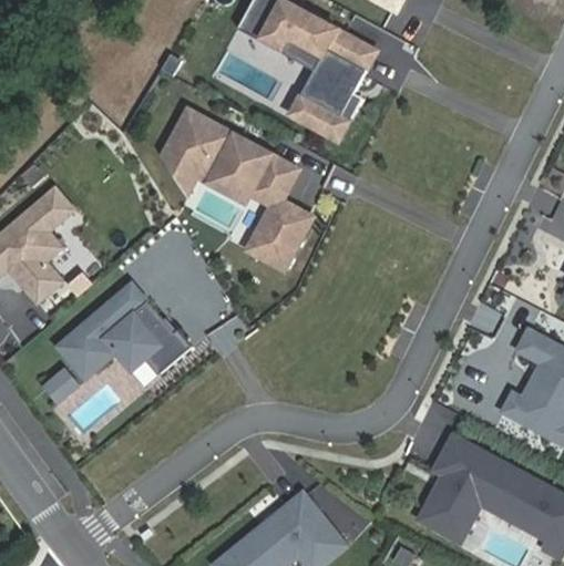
[(377,48),(288,0),(250,0),(237,26),(280,49),(289,34),(328,55),(307,93),(301,90),(290,112),(328,132),(339,112),(349,119),(360,98),(352,93),(377,48)]
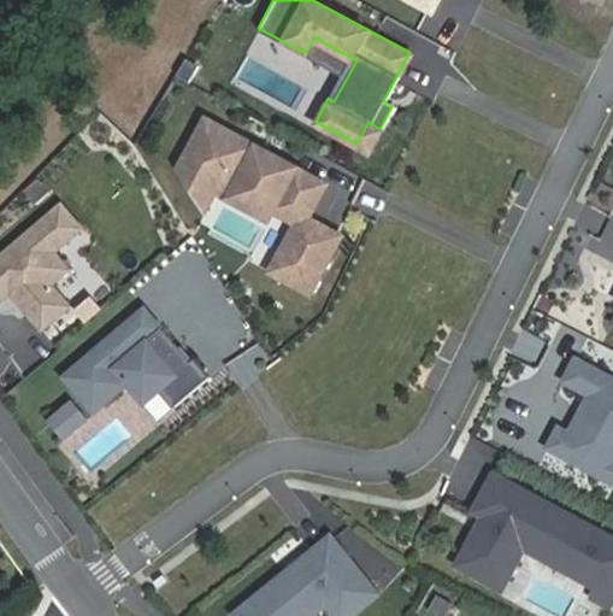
[(341,74),(328,98),(334,101),(357,60),(314,37),(305,53),(341,74)]
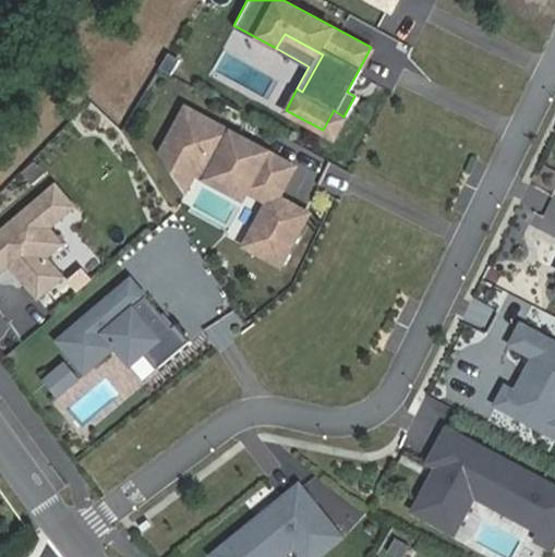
[(170,71),(179,56),(167,49),(158,64),(170,71)]
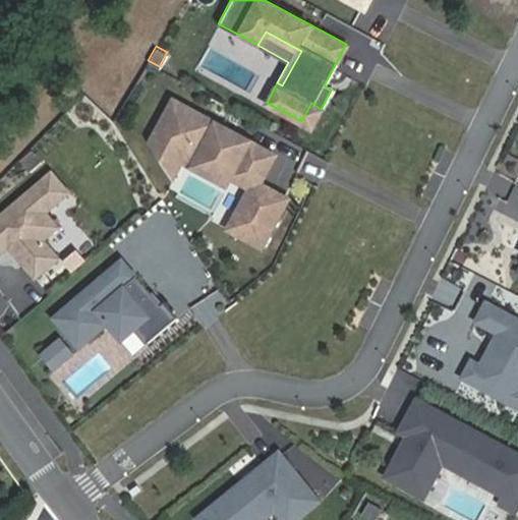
[(248,139),(173,98),(150,139),(171,175),(180,159),(191,165),(200,149),(233,166),(229,175),(249,186),(227,227),(261,244),(287,196),(259,181),(271,159),(245,146),(248,139)]
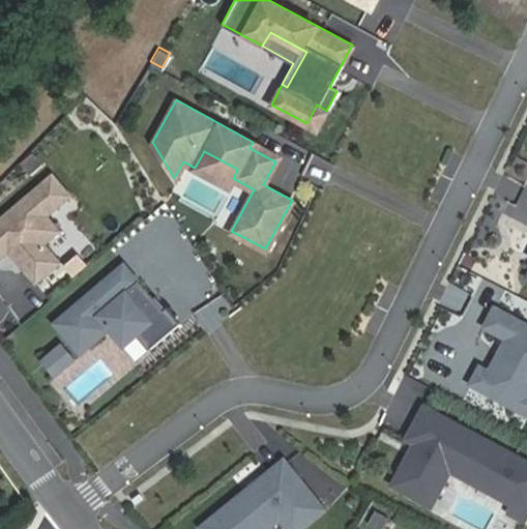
[(317,105),(306,123),(316,129),(326,111),(317,105)]
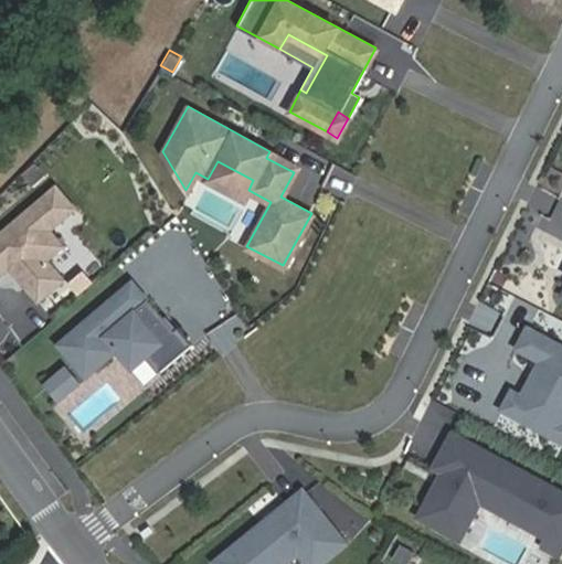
[(218,161),(208,179),(244,199),(248,190),(253,180),(218,161)]
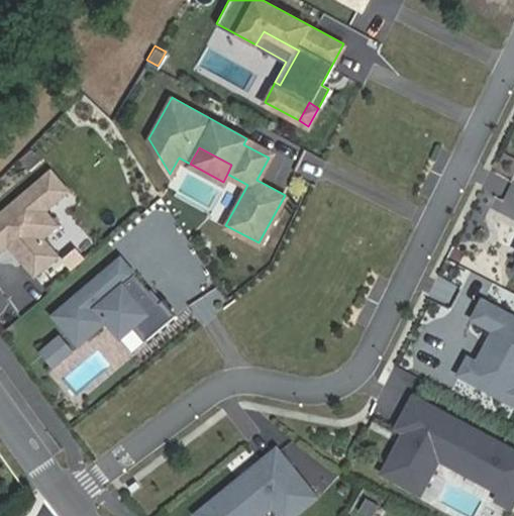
[(257,180),(285,195),(296,174),(269,158),(257,180)]
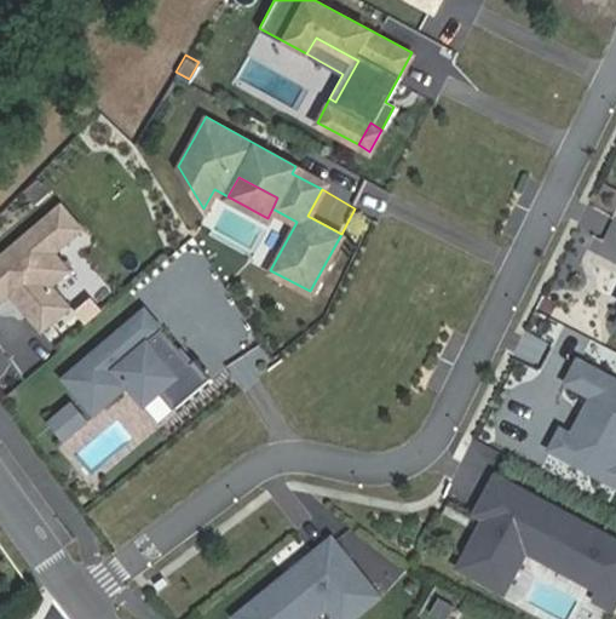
[(42,325),(70,301),(52,279),(69,264),(55,246),(82,223),(62,199),(0,251),(0,296),(11,286),(42,325)]
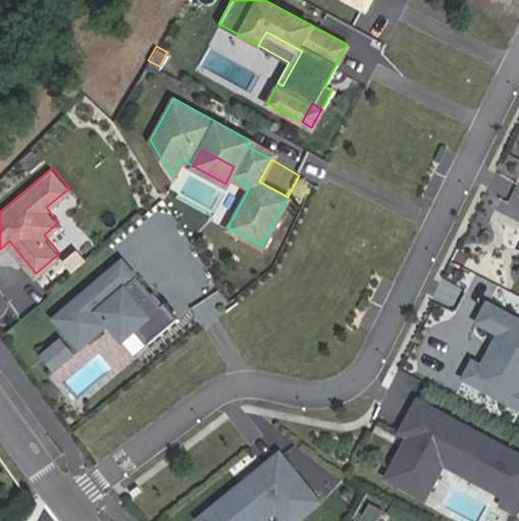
[(115,262),(47,320),(72,351),(101,326),(115,343),(127,332),(140,347),(170,320),(158,305),(155,308),(115,262)]
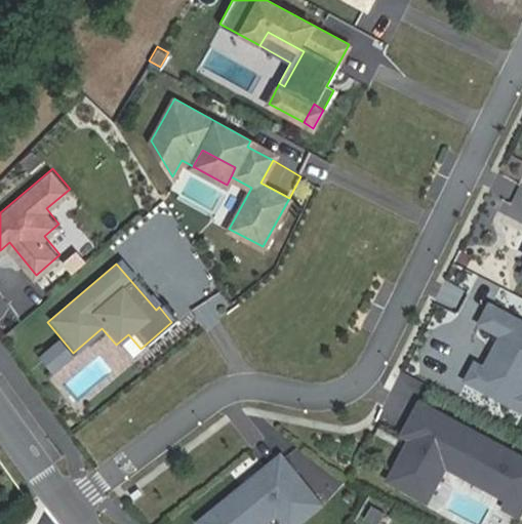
[(521,319),(488,301),(478,321),(499,333),(491,348),(494,350),(488,361),(485,359),(482,364),(474,360),(464,378),(510,403),(518,388),(521,390),(521,319)]
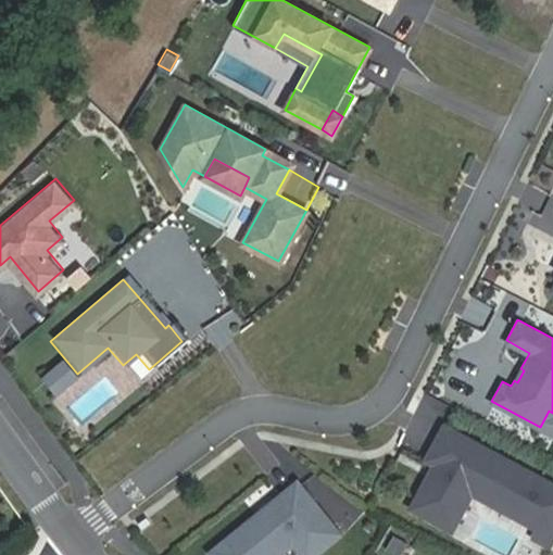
[(59,364),(46,375),(59,389),(71,378),(59,364)]
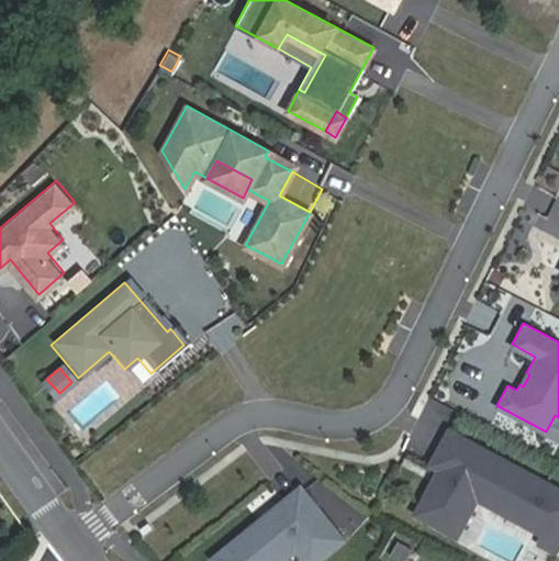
[(526,372),(520,384),(523,386),(529,374),(526,372)]
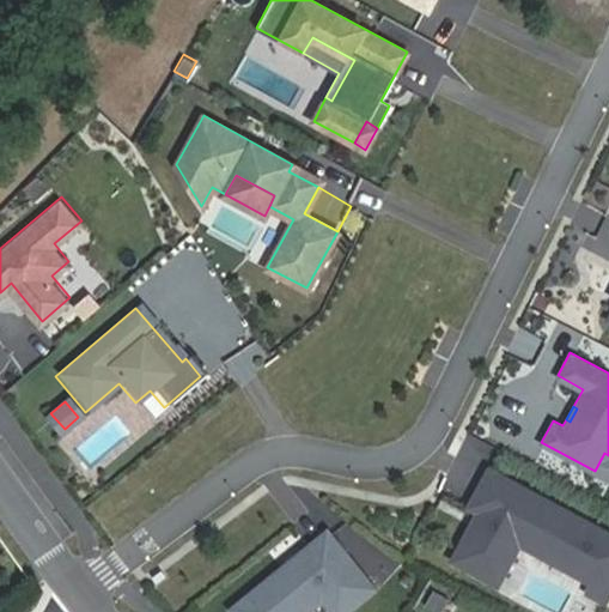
[(50,413),(42,420),(55,436),(65,429),(50,413)]
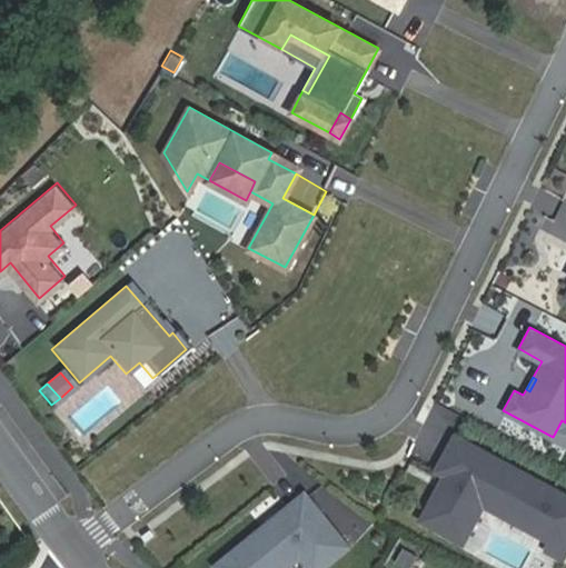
[(565,422),(562,420),(553,437),(565,444),(565,422)]
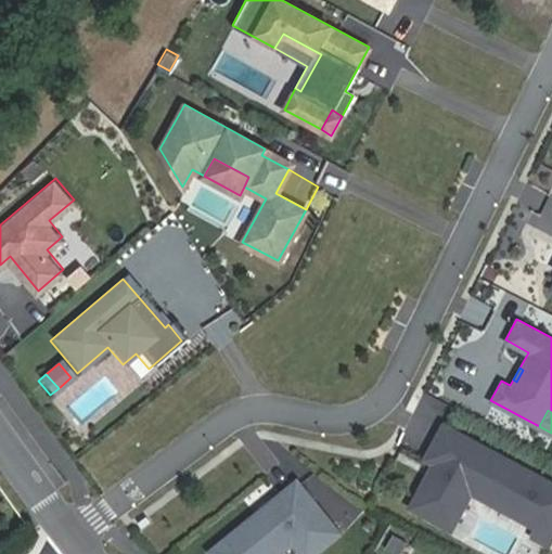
[(464,491),(475,488),(542,524),(551,529),(551,481),(443,423),(425,456),(434,461),(410,505),(447,525),(464,491)]
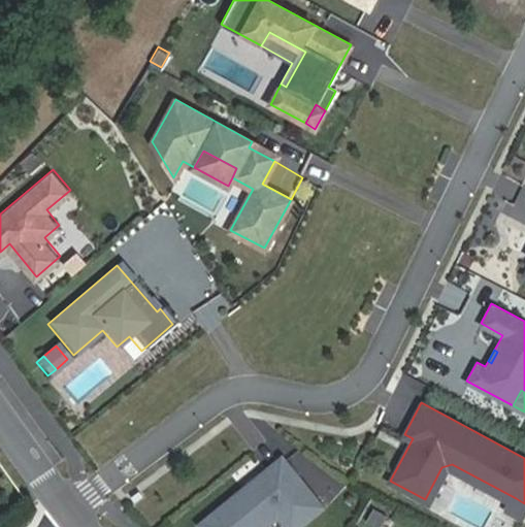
[(282,456),(248,484),(250,486),(243,492),(241,489),(220,506),(235,526),(260,526),(277,514),(288,526),(292,526),(321,504),(282,456)]
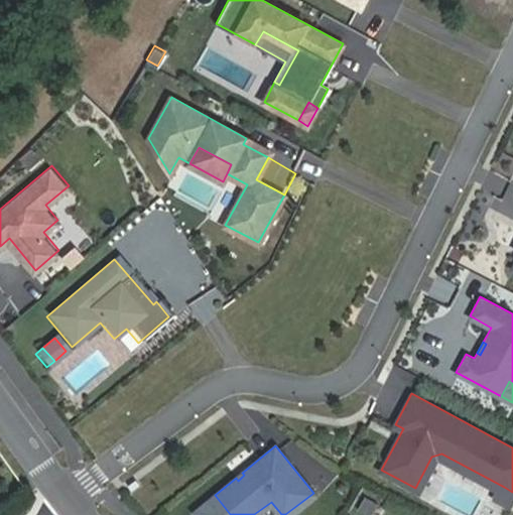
[(244,475),(242,473),(236,478),(238,481),(244,475)]
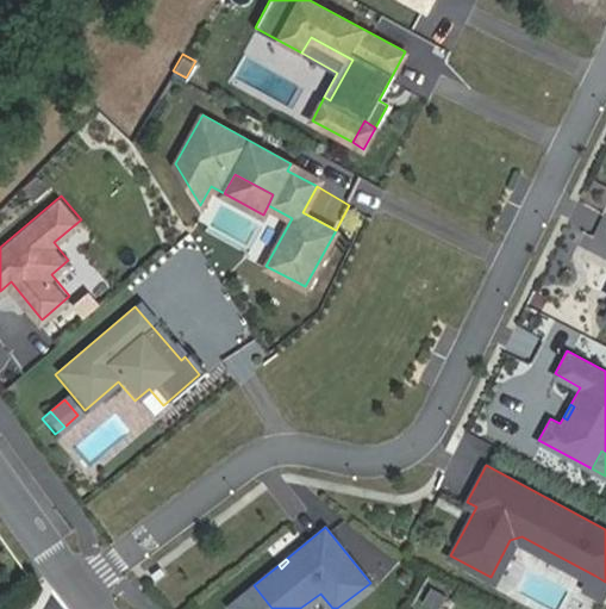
[(589,589),(605,597),(605,596),(605,582),(595,576),(589,589)]
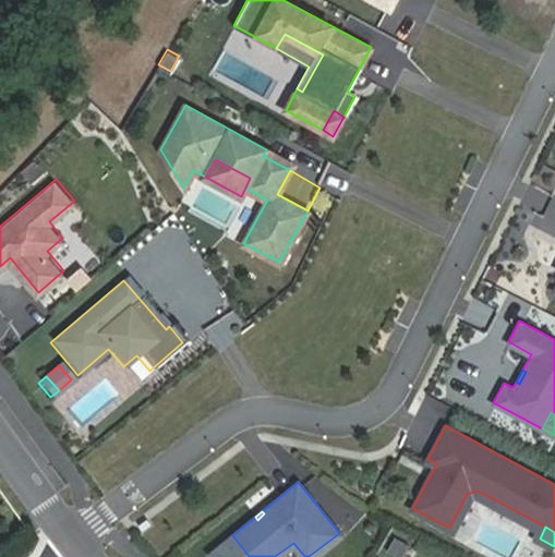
[(397,556),(405,556),(413,544),(396,534),(387,552),(397,556)]
